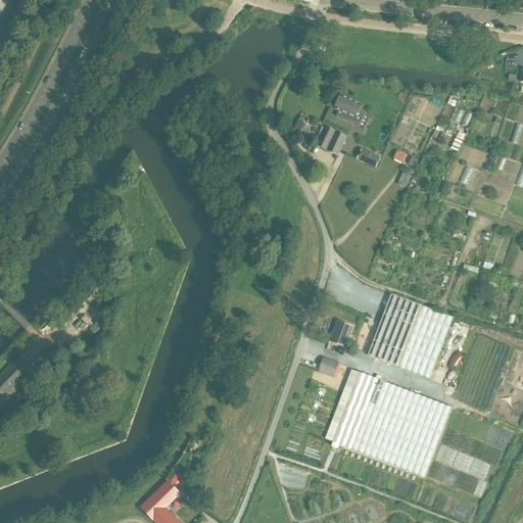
[(341,95),(334,109),(338,111),(335,116),(358,127),(366,111),(361,108),(363,105),(341,95)]
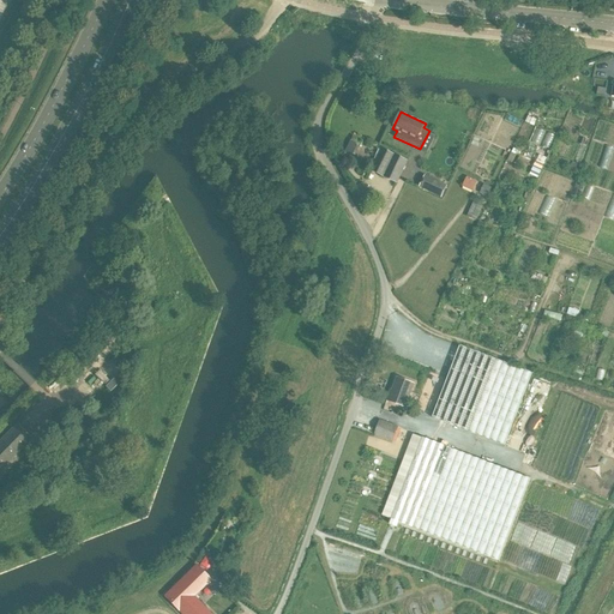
[(343,157),(350,160),(357,144),(351,140),(343,157)]
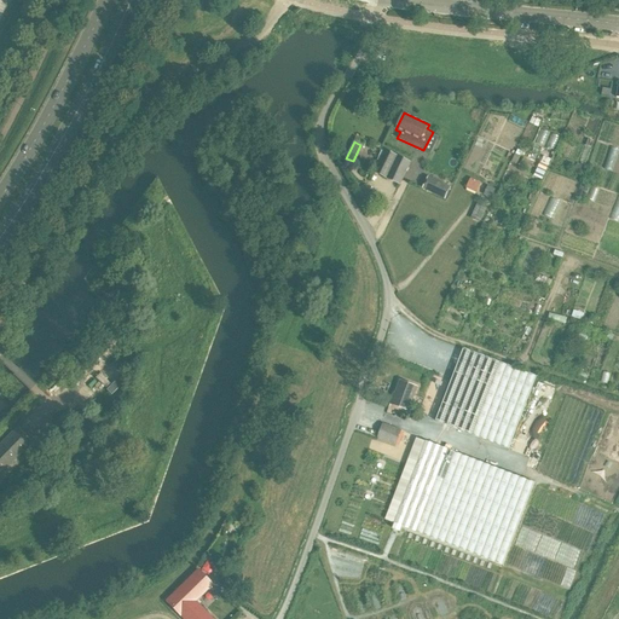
[(374,172),(400,184),(411,162),(385,150),(374,172)]
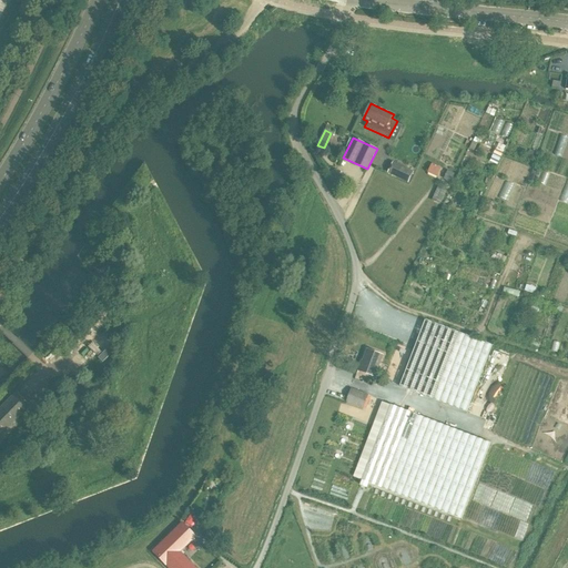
[(393,162),(387,173),(408,183),(414,172),(393,162)]
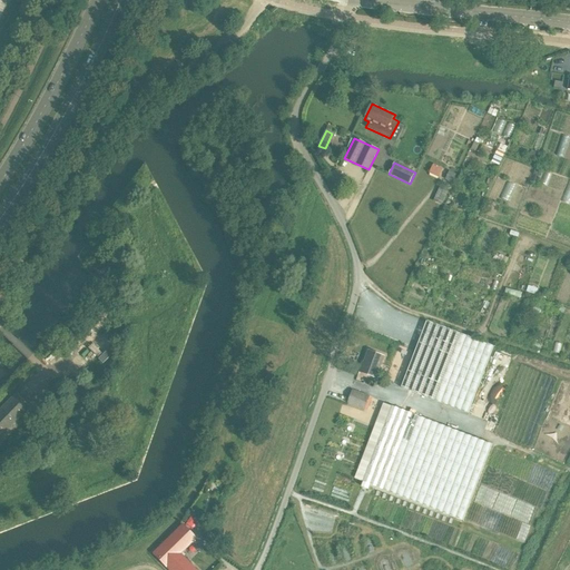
[(434,165),(431,170),(440,175),(442,168),(434,165)]
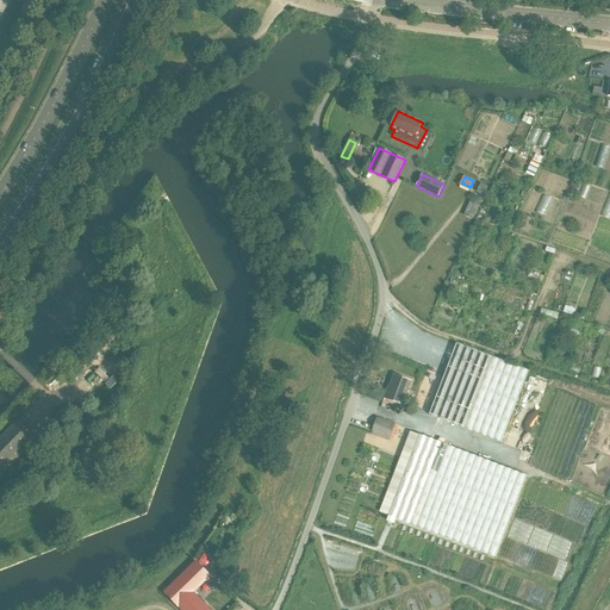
[(367,192),(362,181),(349,187),(355,198),(367,192)]
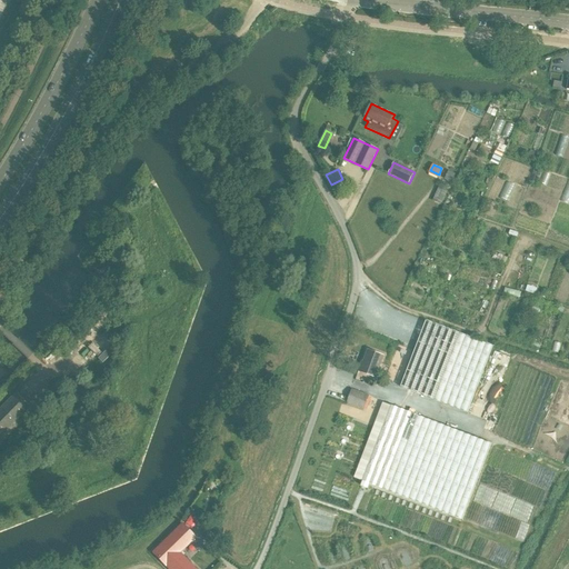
[(449,171),(445,179),(452,182),(456,173),(449,171)]
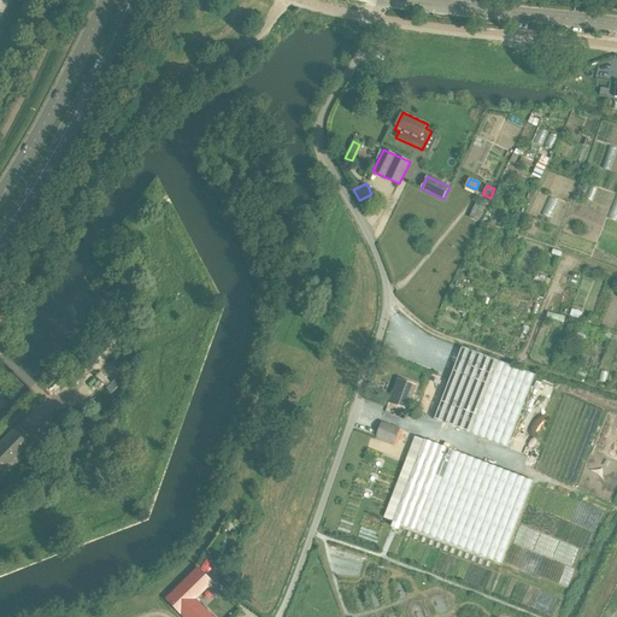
[(583,198),(586,188),(580,186),(576,195),(583,198)]
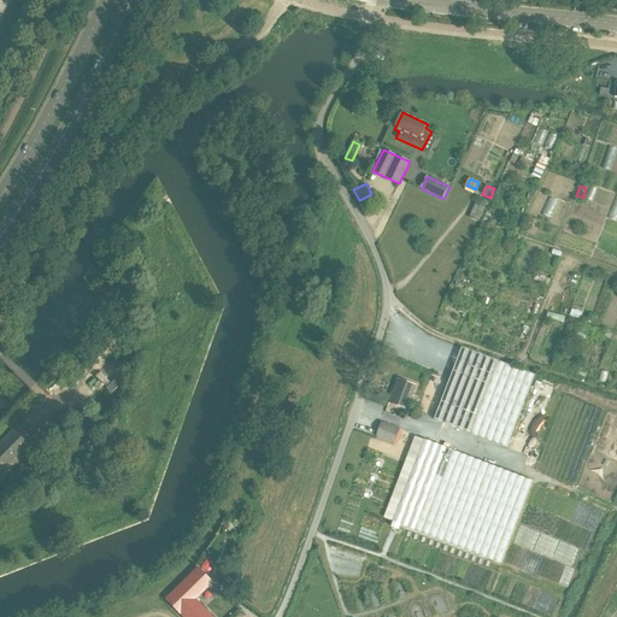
[(485,207),(479,205),(471,219),(479,222),(485,207)]
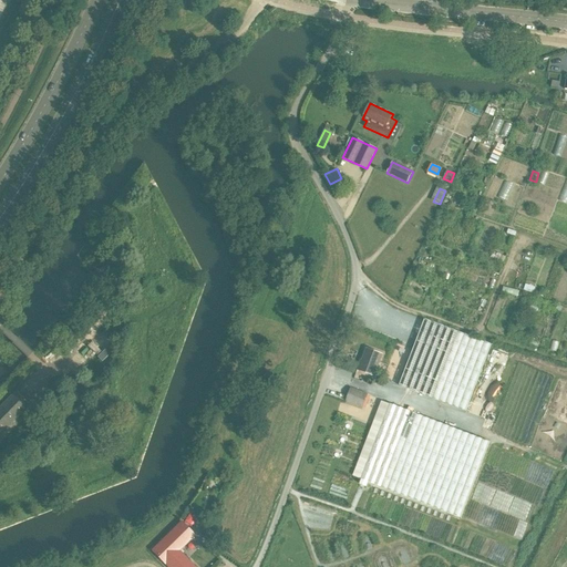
[(440,210),(446,214),(449,207),(442,204),(440,210)]
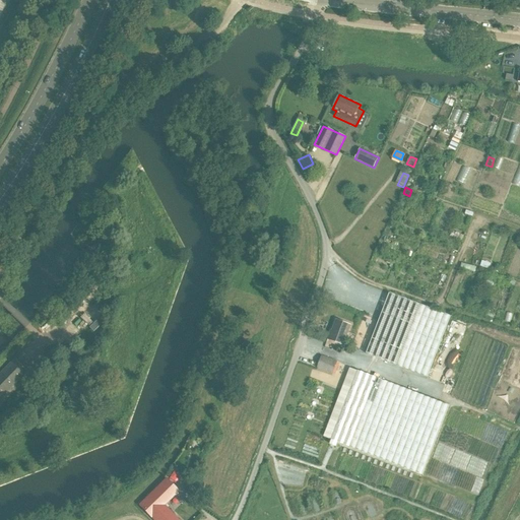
[(147,268),(146,256),(131,256),(131,268),(147,268)]
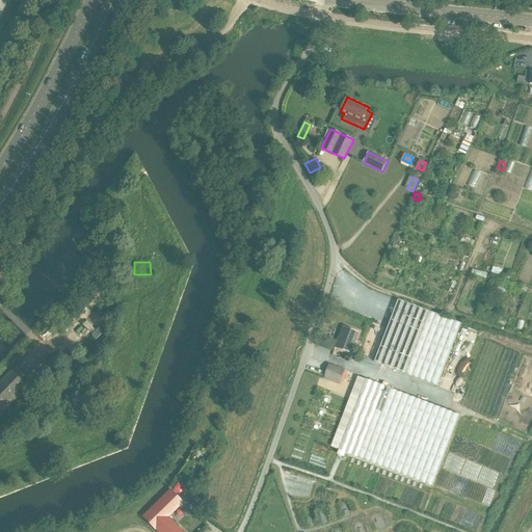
[(502,269),(494,266),(491,272),(500,275),(502,269)]
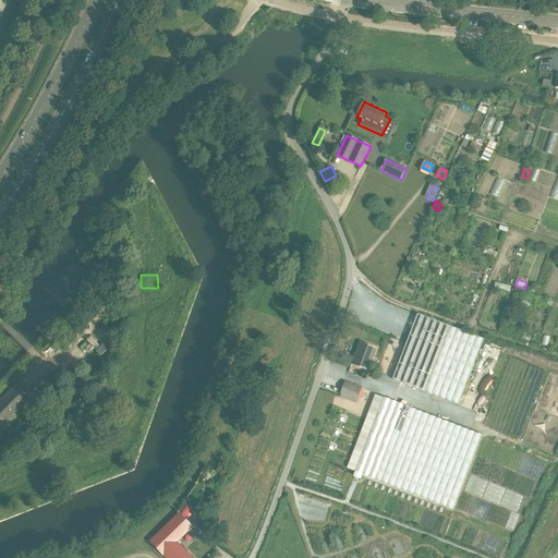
[(417,315),(393,380),(459,404),(483,339),(417,315)]
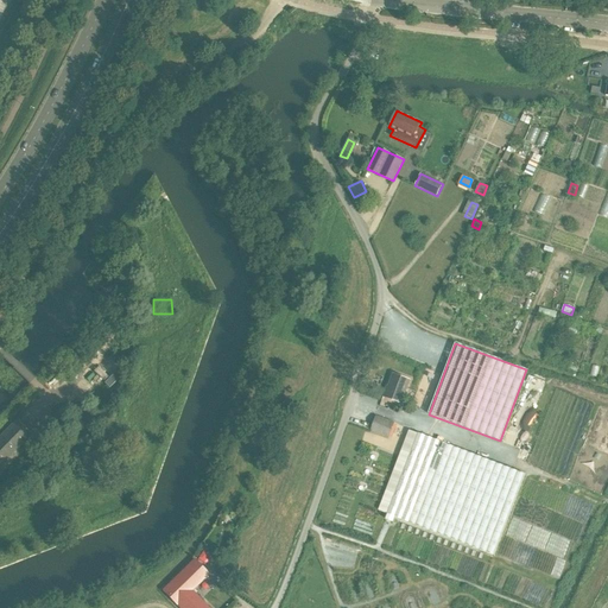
[(384,397),(400,404),(410,380),(393,374),(387,391),(386,390),(384,397)]
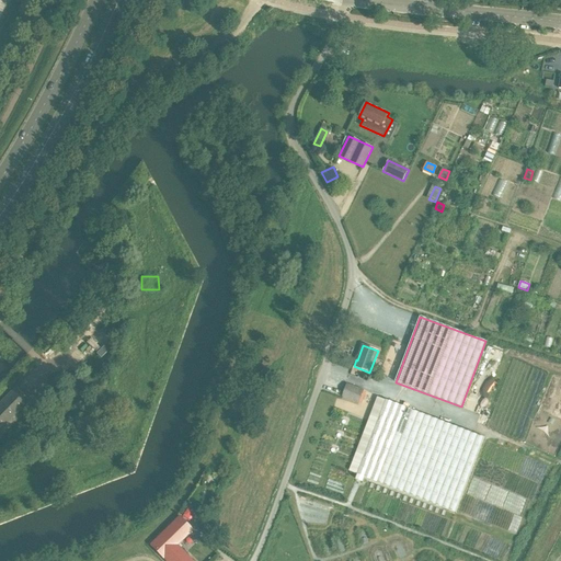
[(347,385),(342,397),(359,403),(364,390),(347,385)]
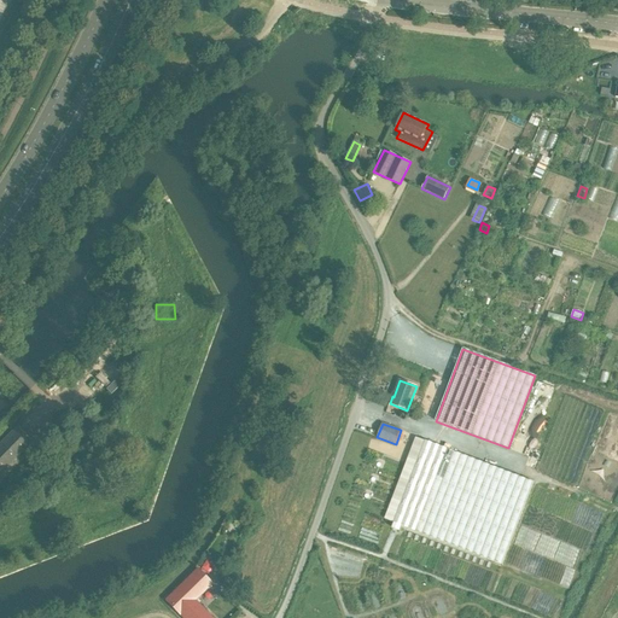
[(0,444),(0,472),(30,442),(16,429),(0,444)]
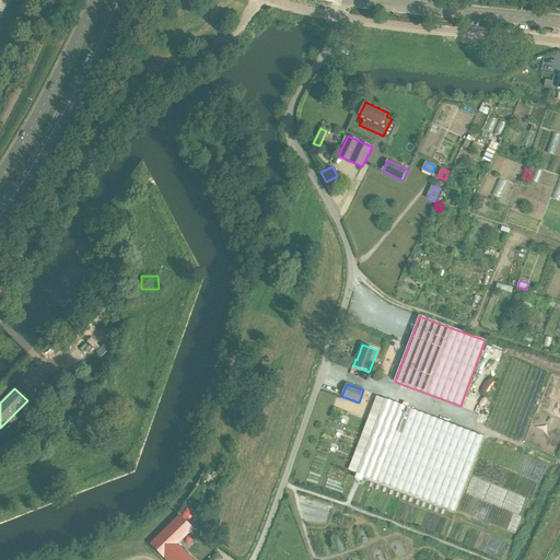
[(384,399),(357,474),(361,475),(456,510),(483,435),(384,399)]
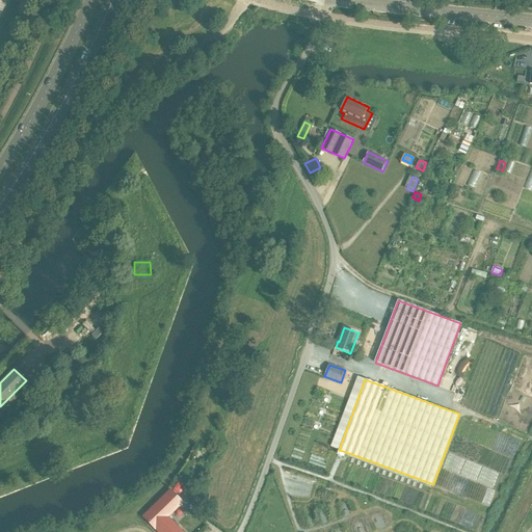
[(105,392),(92,401),(91,401),(100,411),(112,402),(105,392)]
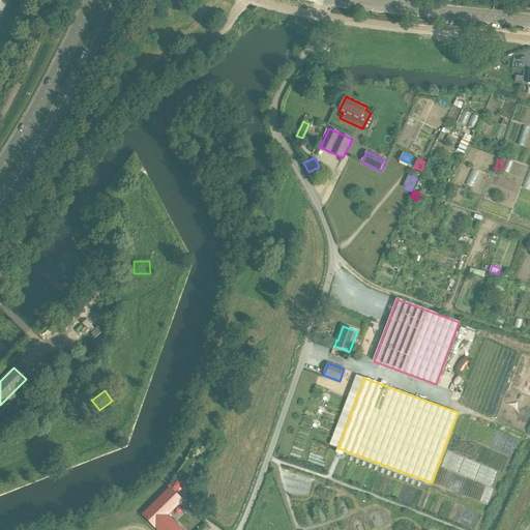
[(169,488),(141,514),(155,529),(181,529),(168,516),(182,501),(169,488)]
